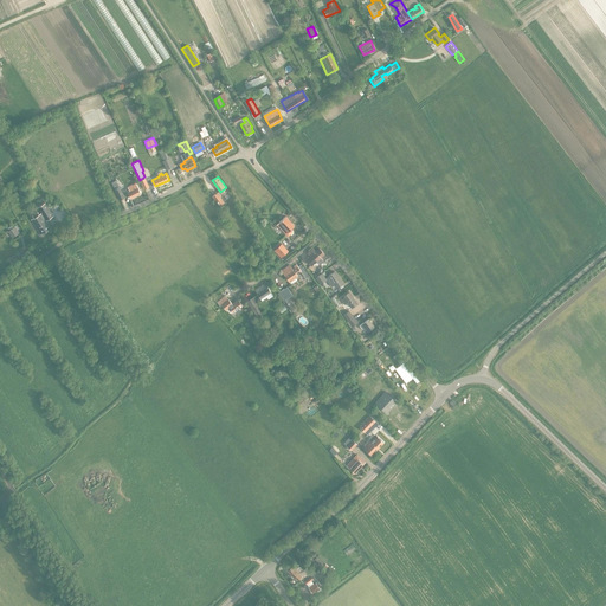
[(111,182),(115,189),(120,200),(124,198),(116,180),(111,182)]
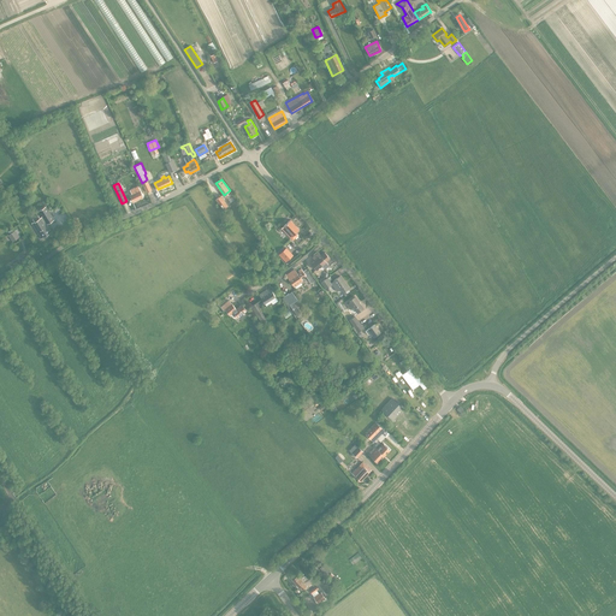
[(132,194),(130,195),(134,201),(143,196),(140,190),(138,185),(130,190),(132,194)]
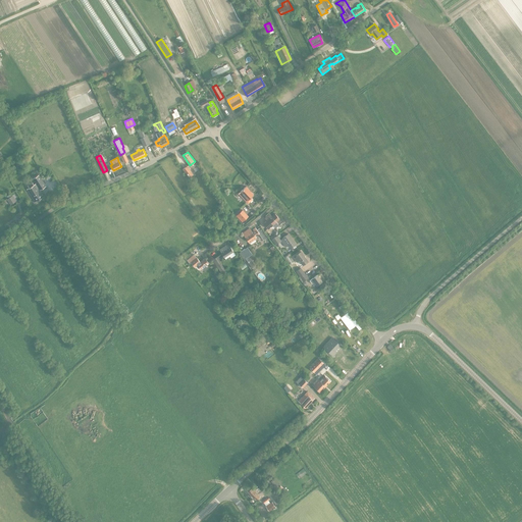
[(183,168),(189,177),(193,174),(187,165),(183,168)]
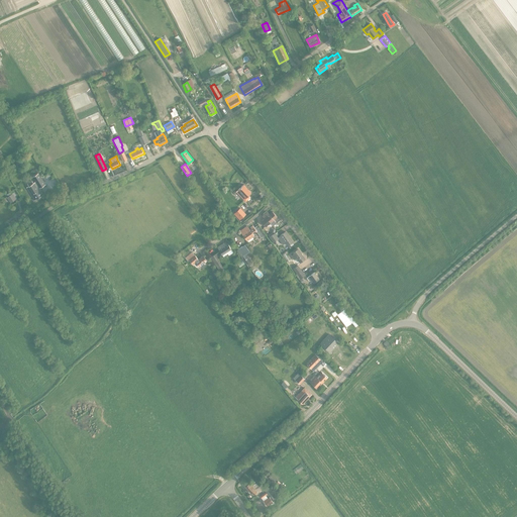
[(28,186),(27,187),(34,200),(41,196),(40,194),(42,192),(39,188),(45,184),(38,173),(32,177),(35,182),(33,183),(32,181),(27,184),(28,186)]
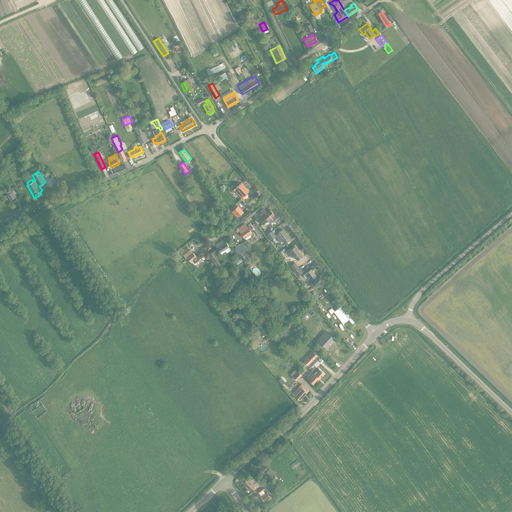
[(241,193),(239,195),(242,197),(243,196),(249,191),(241,182),(236,188),(241,193)]
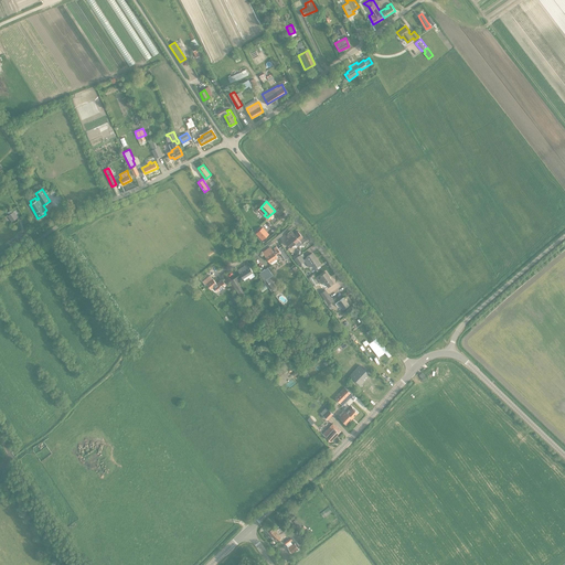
[(17,217),(13,212),(12,212),(11,210),(9,211),(10,213),(8,214),(8,215),(9,214),(12,221),(17,217)]
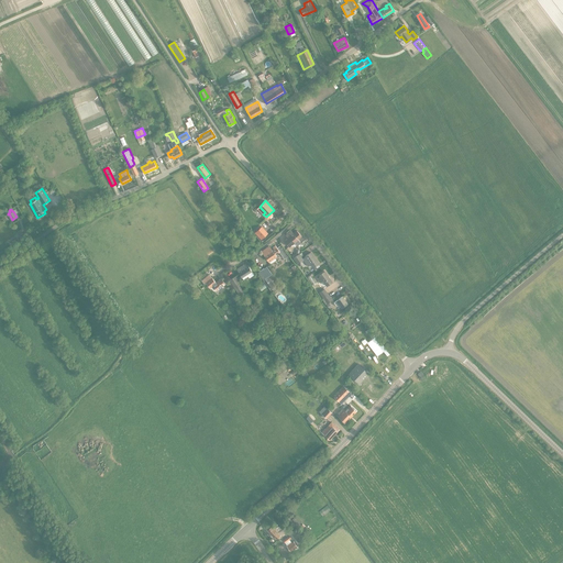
[(262,225),(255,232),(257,235),(258,234),(262,238),(267,232),(262,225)]
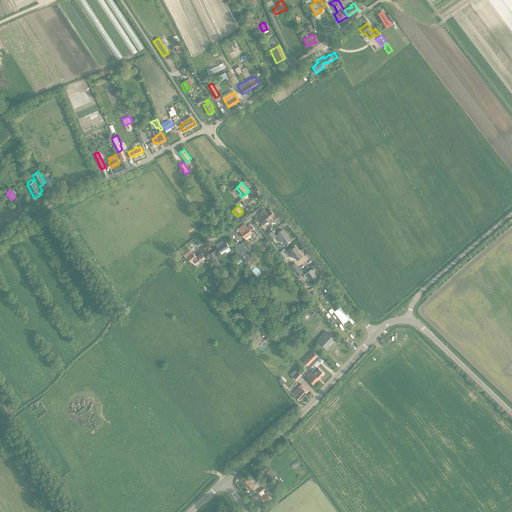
[(258,219),(263,224),(267,220),(269,223),(273,220),(271,217),(274,214),(270,209),(265,213),(263,211),(259,213),(262,216),(258,219)]
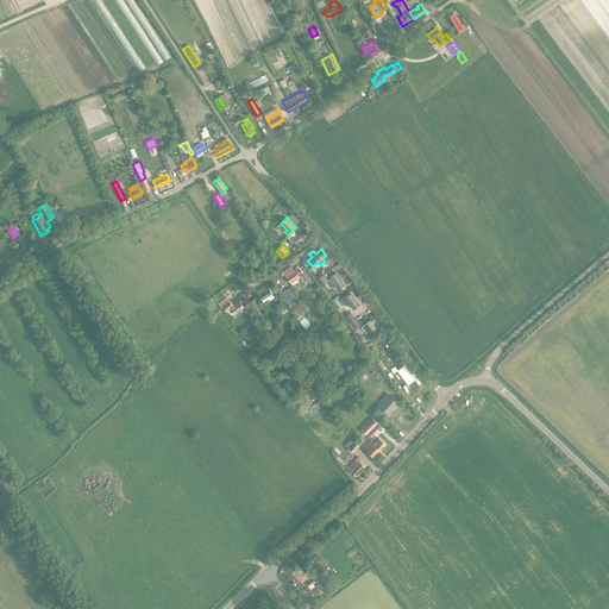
[(292,267),(283,272),(290,282),(293,286),(299,282),(296,277),(302,272),(307,280),(312,277),(303,265),(300,268),(299,265),(295,268),(296,270),(294,271),(292,267)]
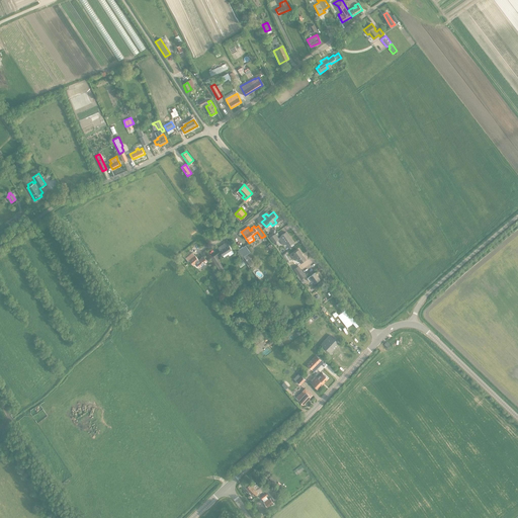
[(273,243),(274,243),(279,239),(281,243),(284,241),(287,246),(293,242),(285,232),(281,235),(280,236),(281,236),(278,238),(275,234),(273,235),(270,237),(273,243)]
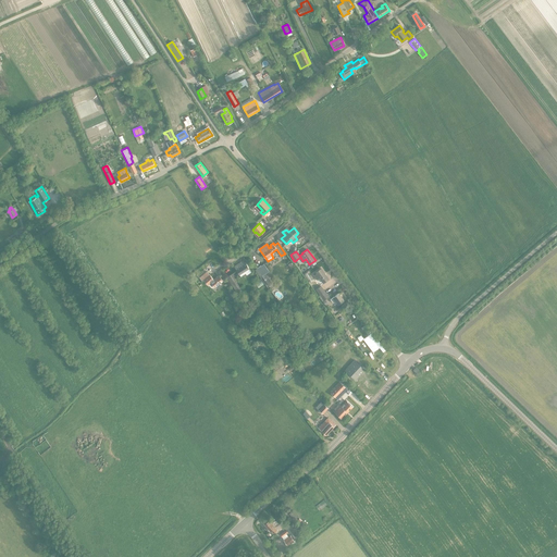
[(237,271),(227,277),(236,292),(240,289),(234,277),(239,274),(244,271),(245,273),(247,275),(251,272),(249,268),(244,260),(234,267),(237,271)]
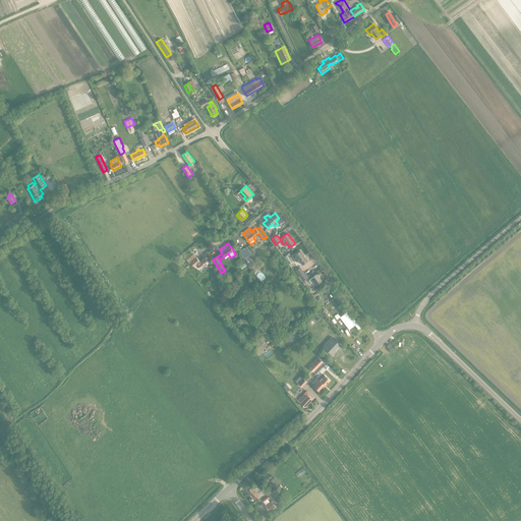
[(240,250),(245,257),(244,257),(251,267),(254,265),(248,255),(251,252),(247,246),(240,250)]
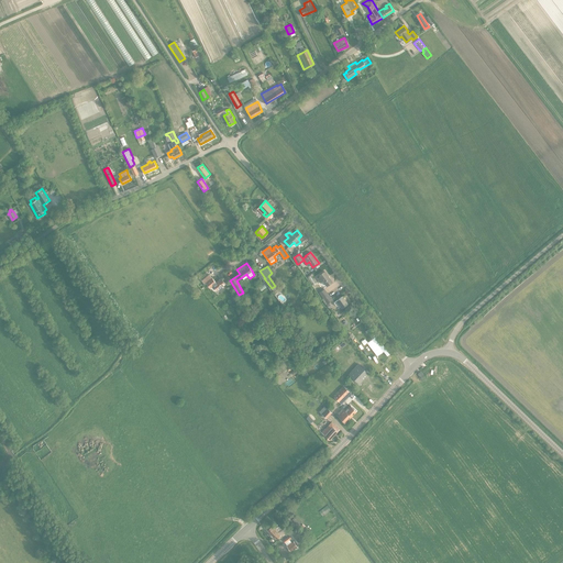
[(317,278),(320,283),(323,280),(327,286),(332,282),(324,271),(319,275),(320,276),(317,278)]
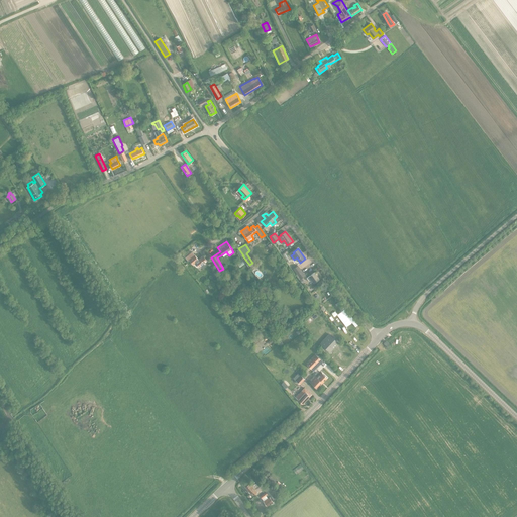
[(189,260),(193,264),(196,262),(200,266),(202,268),(203,268),(205,266),(205,265),(204,263),(207,261),(203,255),(199,260),(195,254),(189,260)]
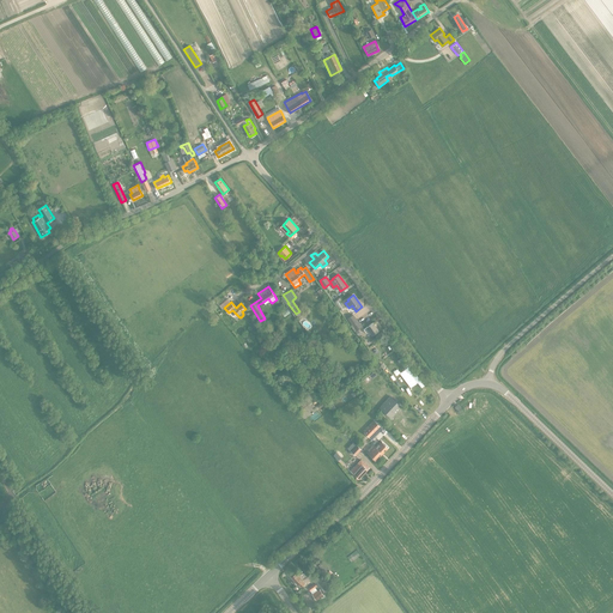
[(347,319),(352,325),(357,320),(356,317),(353,314),(347,319)]
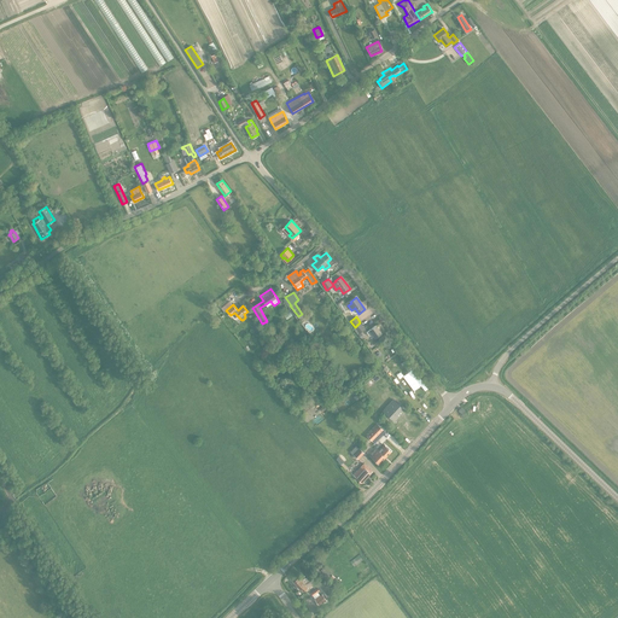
[(360,322),(355,327),(359,333),(365,328),(361,324),(360,322)]
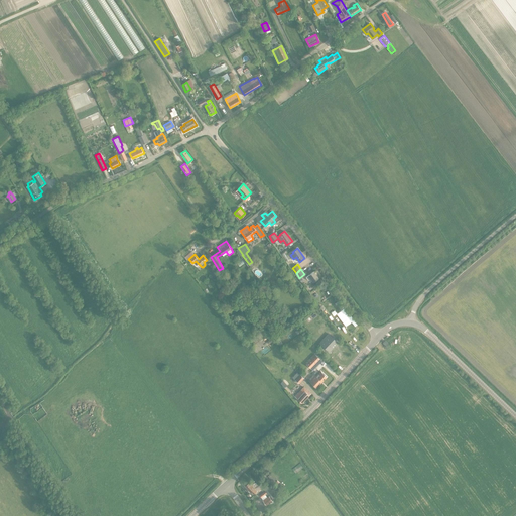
[(305,277),(308,280),(310,278),(313,281),(318,277),(314,271),(305,277)]
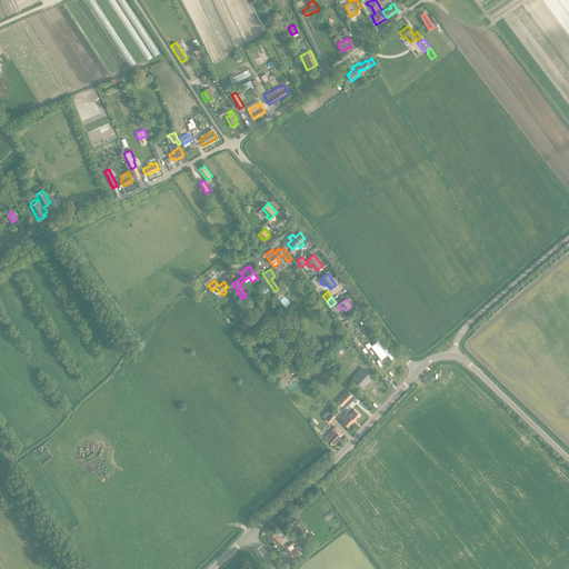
[(362,368),(353,378),(362,387),(366,383),(372,377),(366,371),(362,368)]
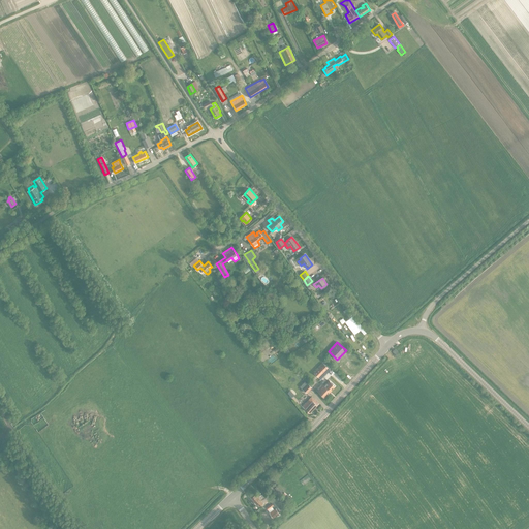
[(323,363),(314,373),(318,377),(320,379),(323,376),(321,374),(328,368),(323,363)]
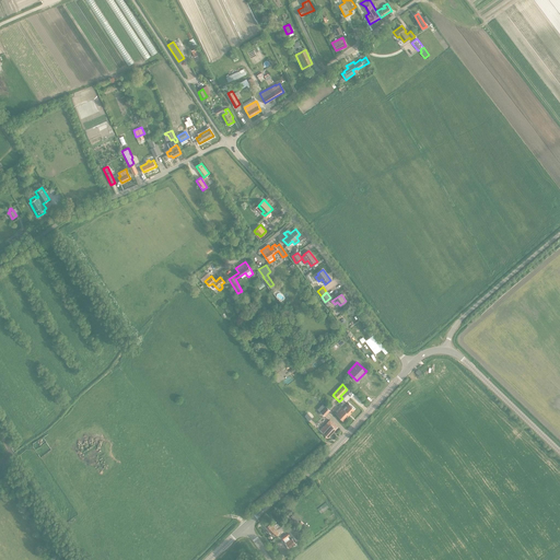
[(348,404),(345,408),(350,413),(354,409),(348,404)]
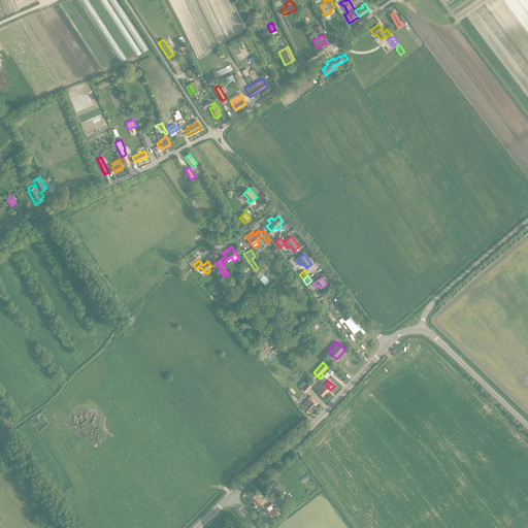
[(302,388),(306,392),(311,387),(307,383),(302,388)]
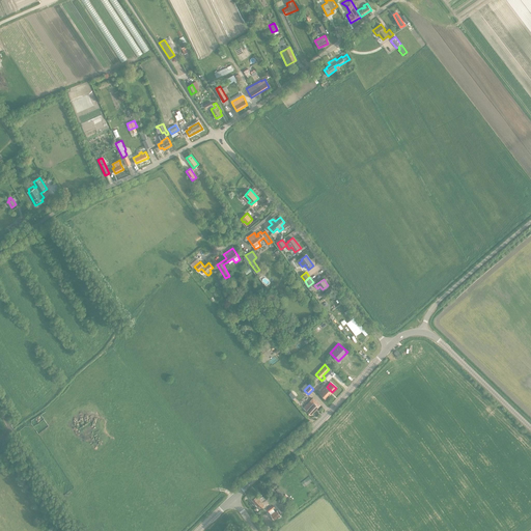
[(332,392),(327,387),(326,387),(325,386),(318,392),(326,398),(332,392)]
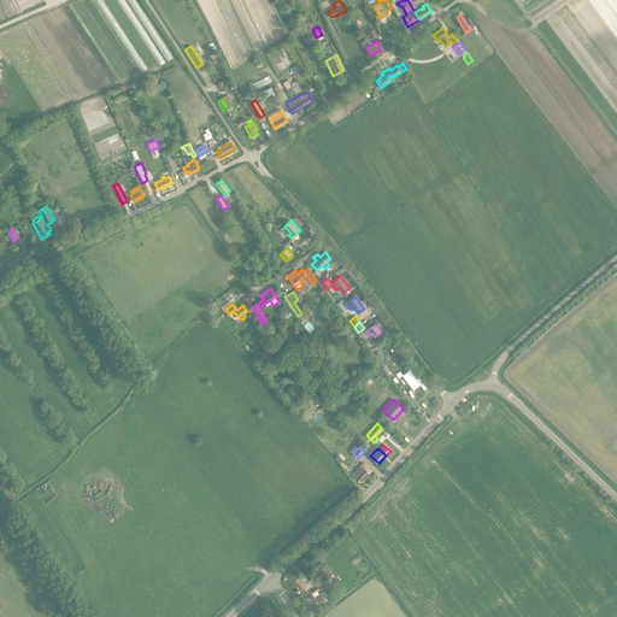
[(356,470),(352,474),(356,476),(362,482),(363,480),(372,470),(366,465),(359,472),(356,470)]
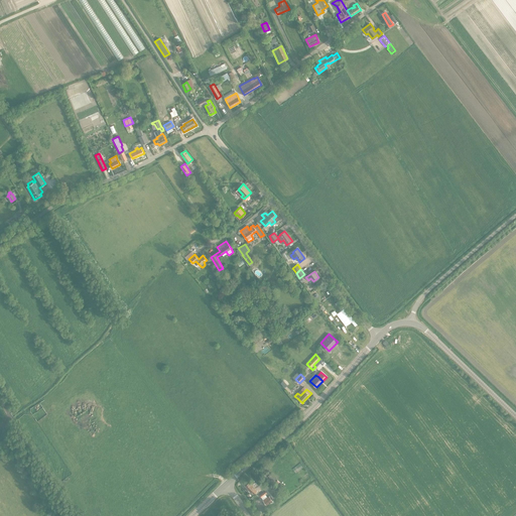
[(244,485),(250,492),(251,491),(253,494),(256,491),(254,489),(255,488),(249,481),(244,485)]
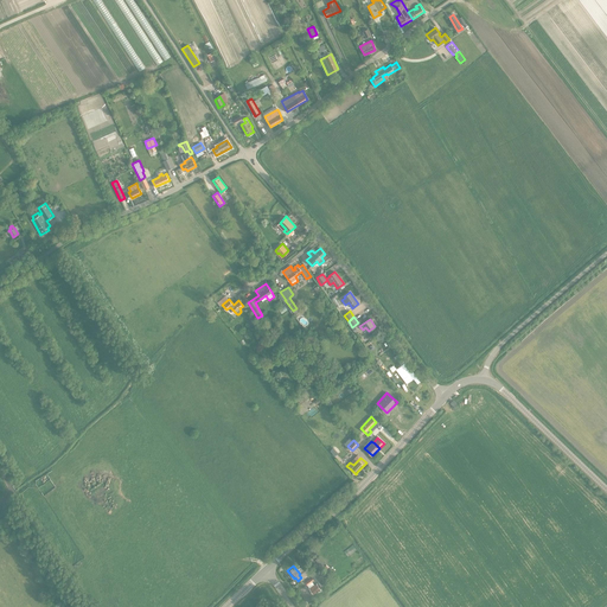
[(310,588),(313,594),(320,589),(317,583),(310,588)]
